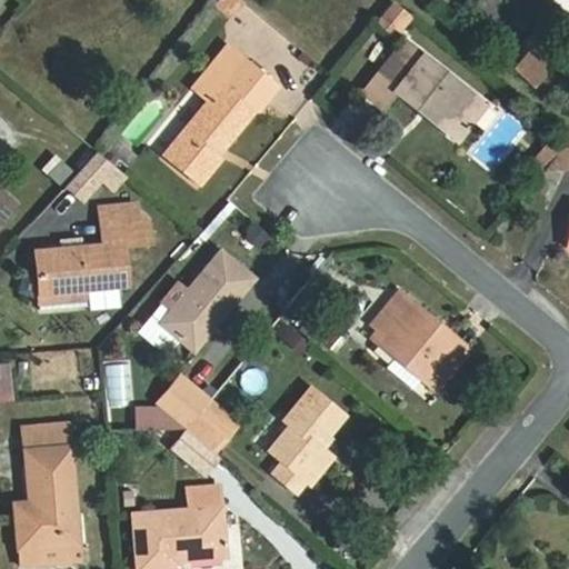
[(246,8),(236,0),(226,0),(218,9),(232,22),(246,8)]
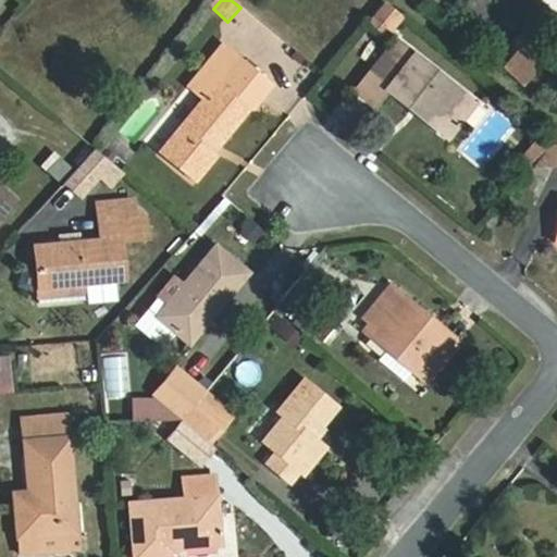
[(368,25),(387,41),(405,20),(386,4),(368,25)]
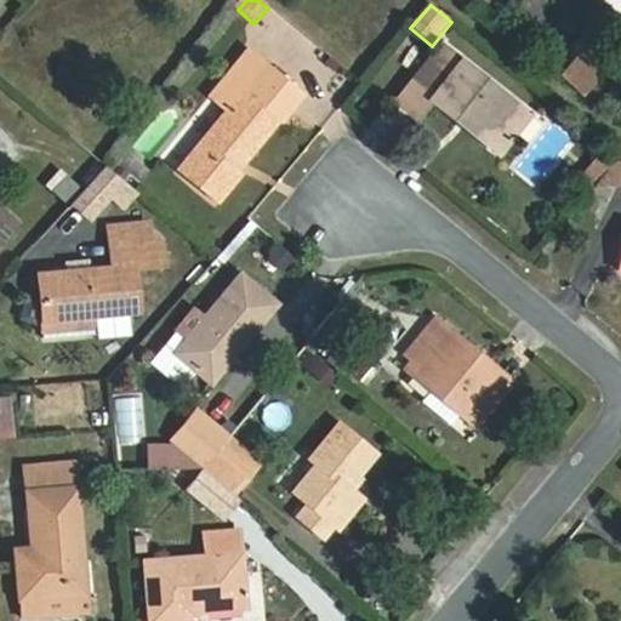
[(456,108),(502,148),(529,114),(443,44),(410,81),(427,100),(449,117),(456,108)]
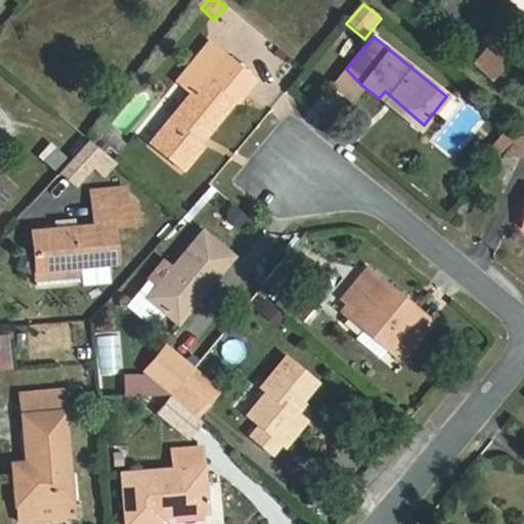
[(215,43),(210,39),(175,81),(189,92),(193,86),(185,80),(215,43)]
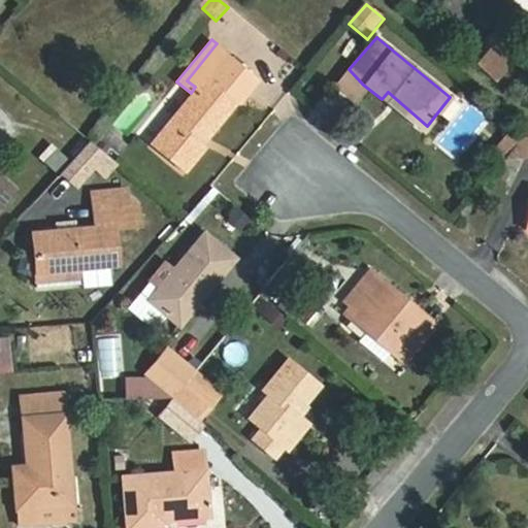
[(491,81),(510,62),(490,42),(470,62),(491,81)]
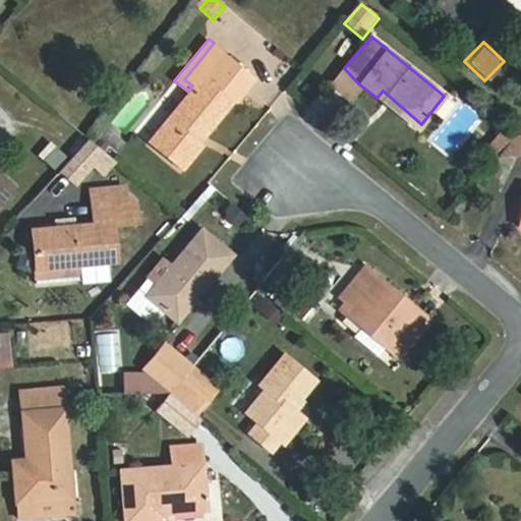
[(255,76),(214,43),(184,79),(192,85),(188,92),(149,140),(184,169),(205,143),(203,141),(194,135),(215,110),(223,117),(255,76)]
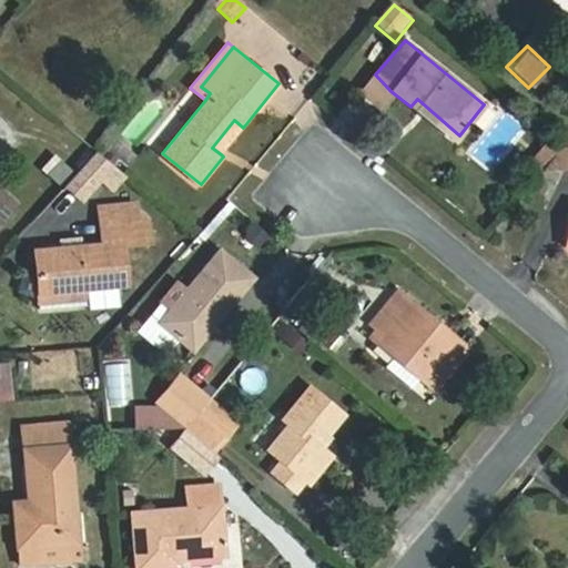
[(376,109),(391,91),(375,74),(358,94),(376,109)]
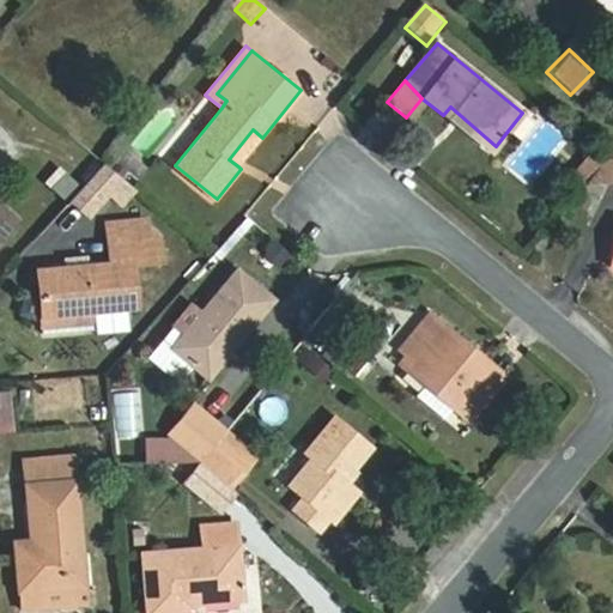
[(450,107),(443,115),(490,152),(496,146),(450,107)]
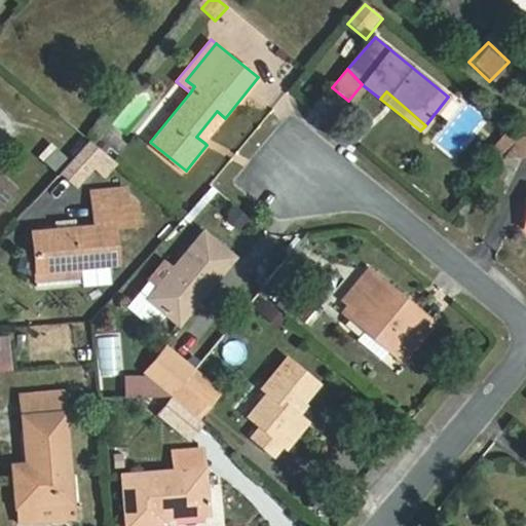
[(196,137),(204,143),(225,118),(217,111),(196,137)]
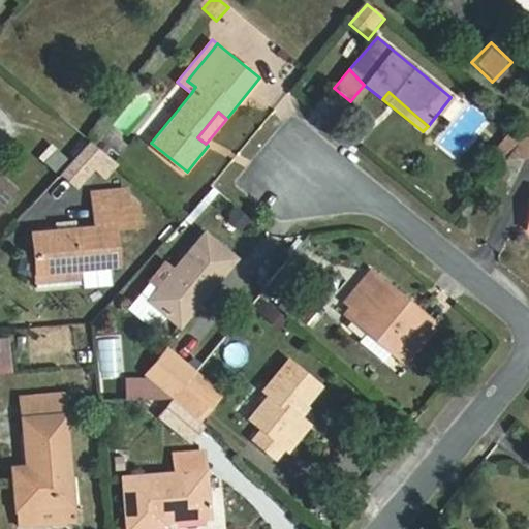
[(522,139),(510,130),(496,148),(506,157),(522,139)]
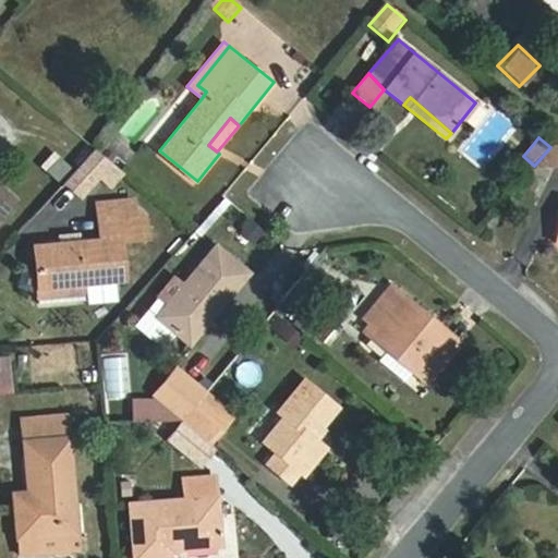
[(534,166),(557,164),(557,137),(550,147),(534,166)]
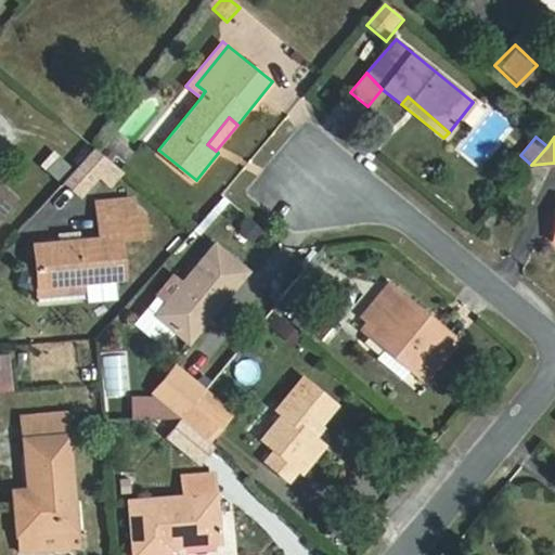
[(55,180),(69,165),(50,149),(37,165),(55,180)]
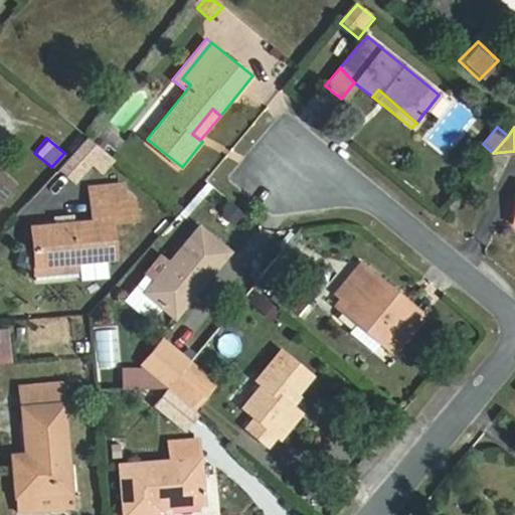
[(61,166),(77,179),(90,164),(102,150),(87,138),(61,166)]
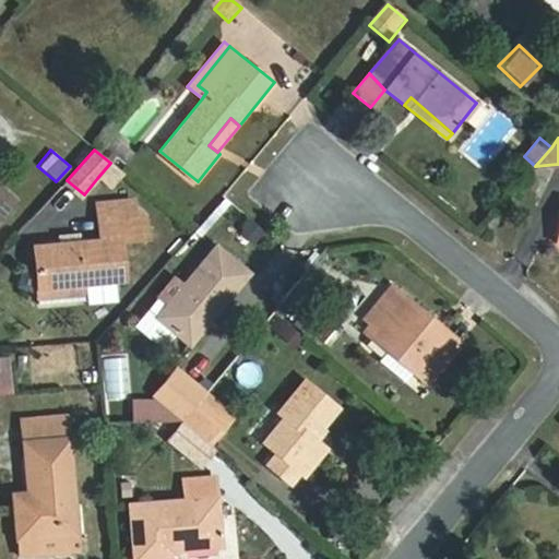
[(110,163),(97,178),(108,189),(121,173),(110,163)]
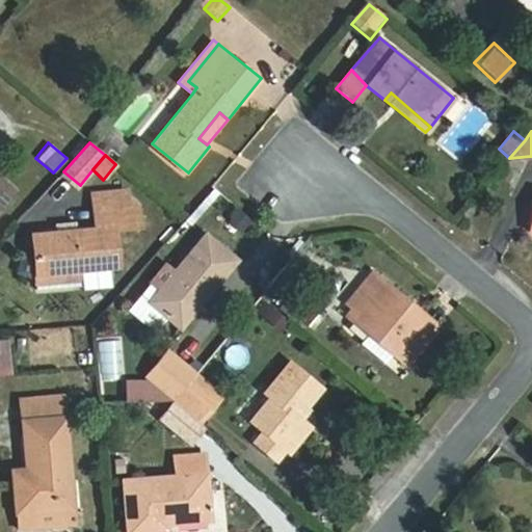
[(0,212),(19,191),(0,175),(0,212)]
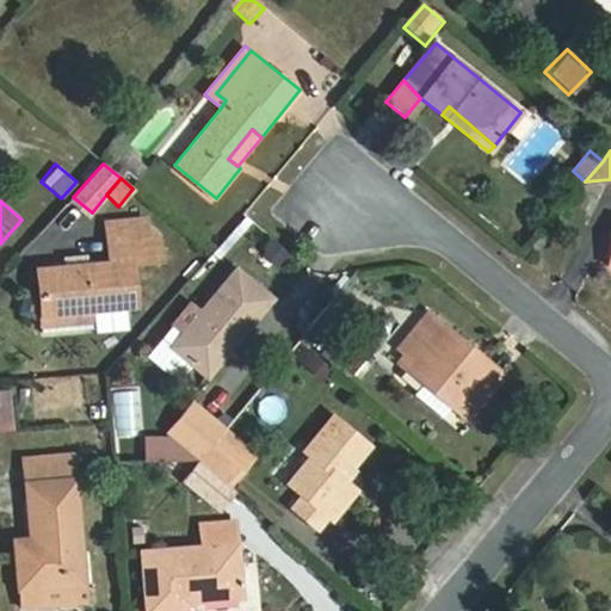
[(98,306),(98,312),(135,310),(134,259),(165,258),(164,236),(148,224),(121,224),(123,258),(43,263),(45,309),(98,306)]
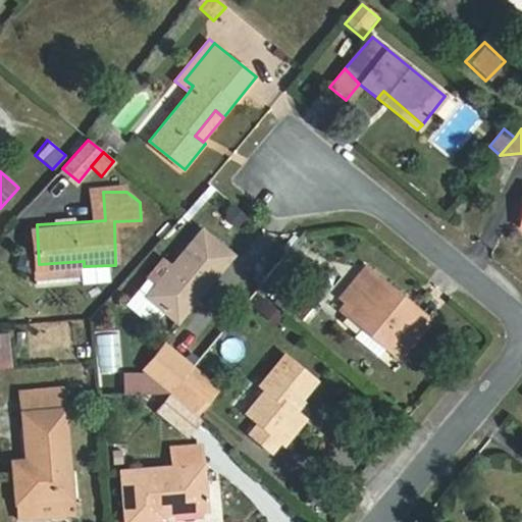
[(230,255),(200,231),(169,269),(162,263),(149,279),(157,285),(148,299),(178,323),(230,255)]
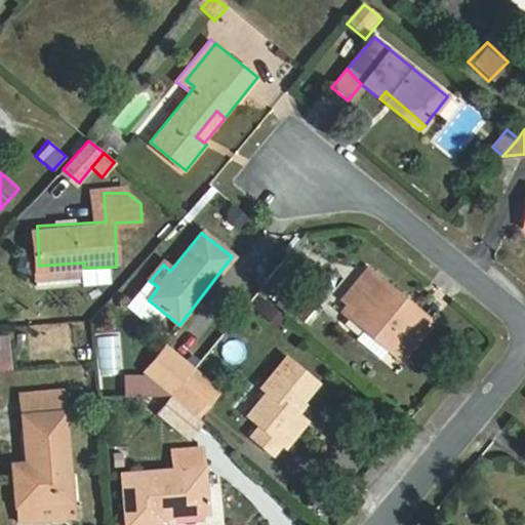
[(84,263),(39,266),(40,281),(84,279),(84,268),(84,263)]
